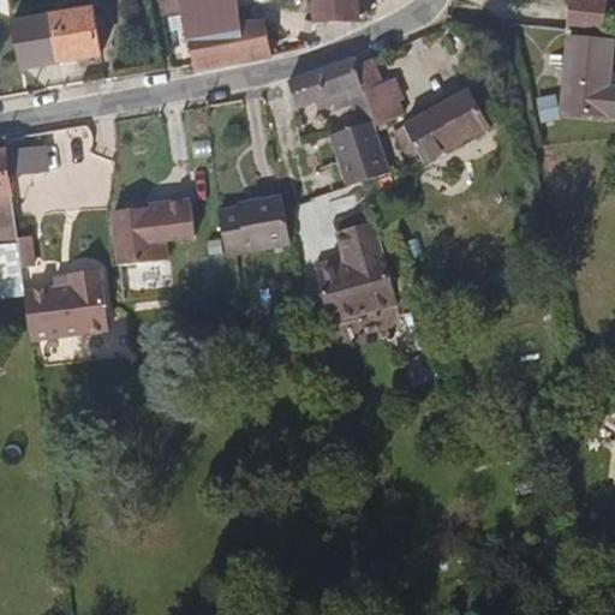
[(180,0),(181,7),(186,29),(236,23),(232,0),(180,0)]
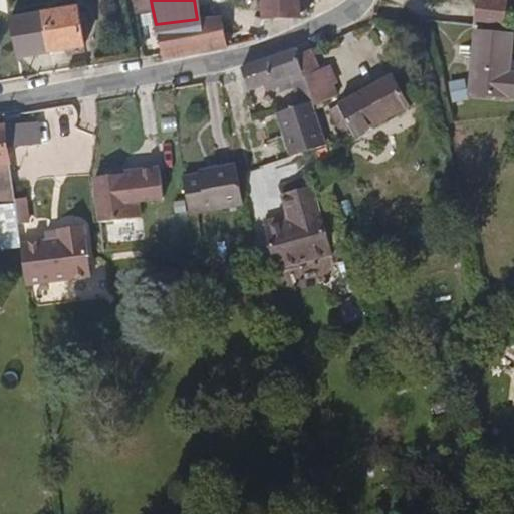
[(263,0),(265,18),(301,16),(299,0),(263,0)]
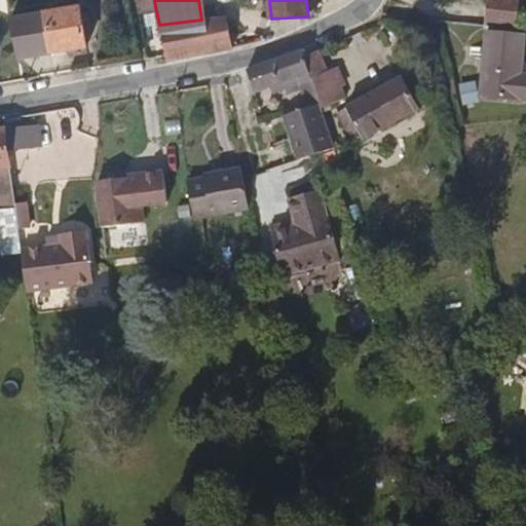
[(487,0),(486,23),(518,26),(519,12),(519,0),(487,0)]
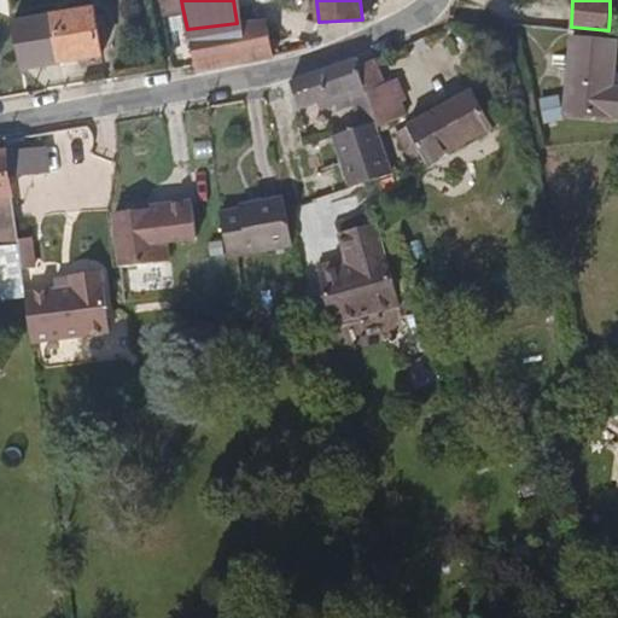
[(99,11),(56,18),(63,65),(105,59),(99,11)]
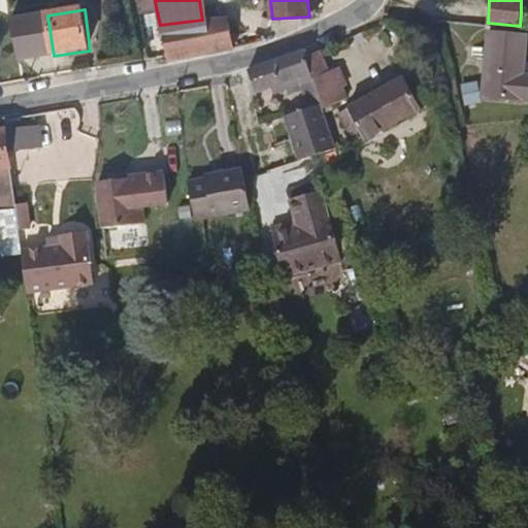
[(54,56),(47,15),(11,22),(18,61),(54,56)]
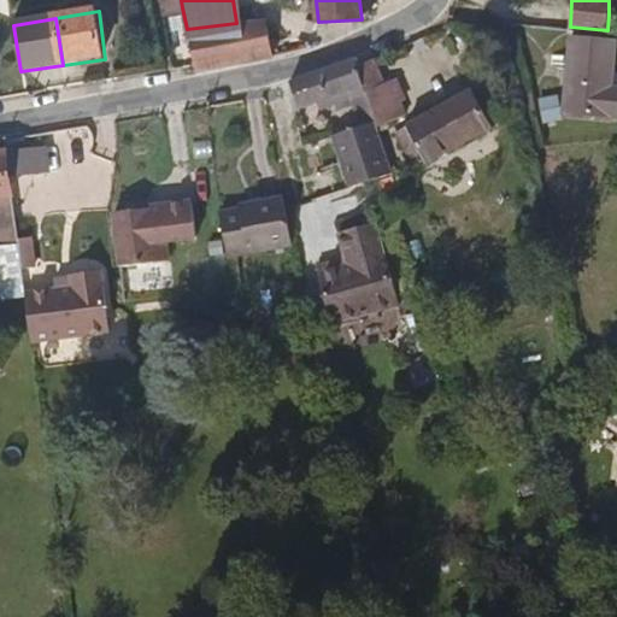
[(187,29),(194,68),(274,54),(269,33),(239,35),(236,23),(187,29)]
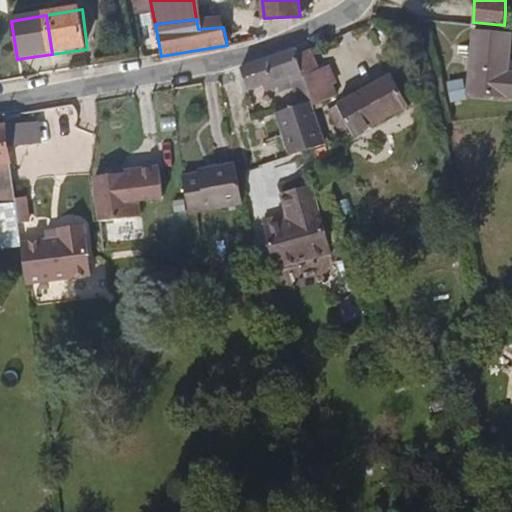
[(511,32),(472,30),(468,98),(511,101),(511,32)]
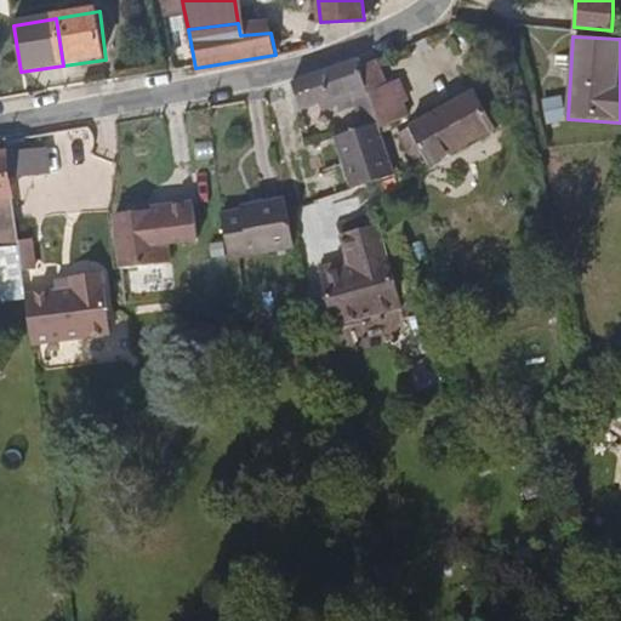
[(389,85),(379,55),(363,61),(359,57),(295,77),(302,106),(323,101),(324,109),(346,103),(348,108),(358,104),(364,121),(379,118),(371,92),(389,85)]
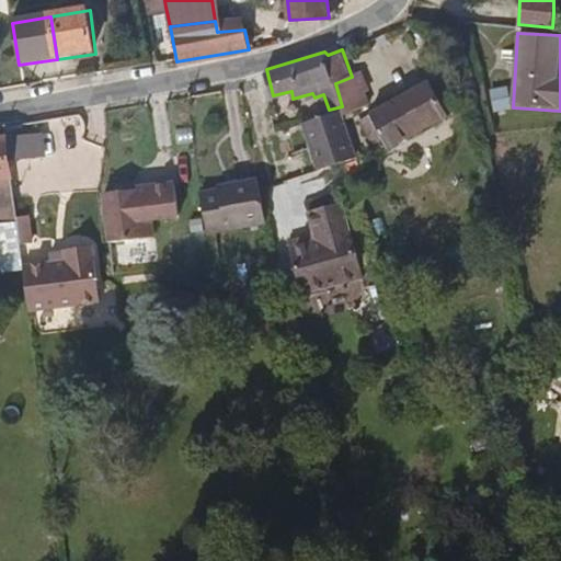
[(362,73),(352,77),(335,83),(342,106),(345,118),(371,109),(366,94),(369,92),(362,73)]
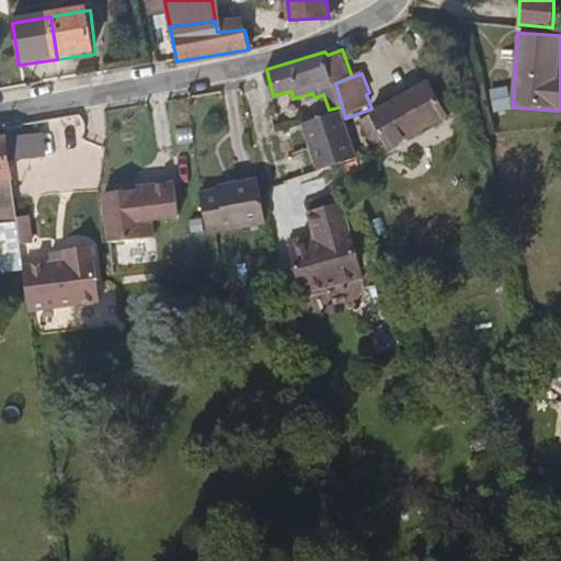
[(446,117),(431,83),(363,119),(378,152),(446,117)]
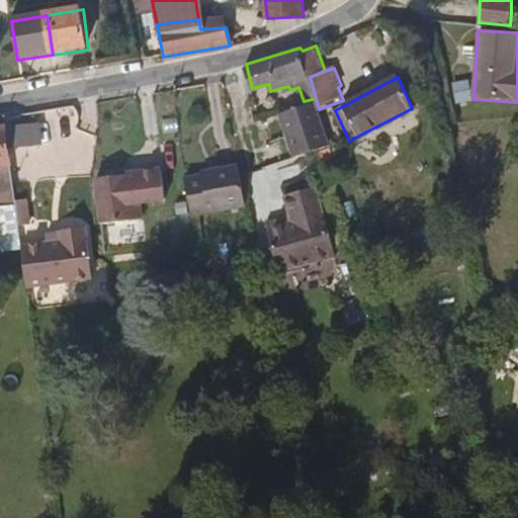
[(468,82),(453,86),(457,103),(473,99),(468,82)]
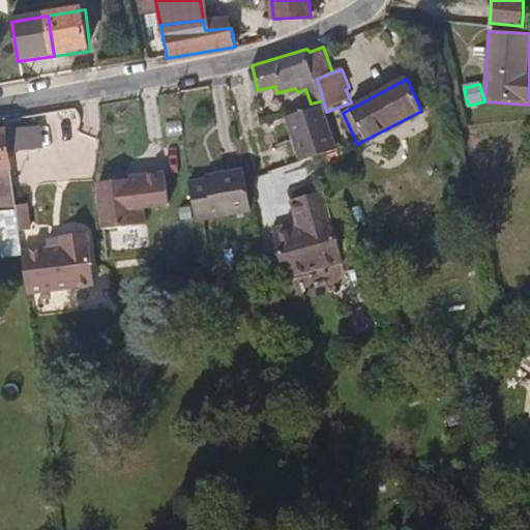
[(326,112),(323,100),(311,104),(312,106),(284,112),(298,155),(299,159),(336,146),(326,112)]
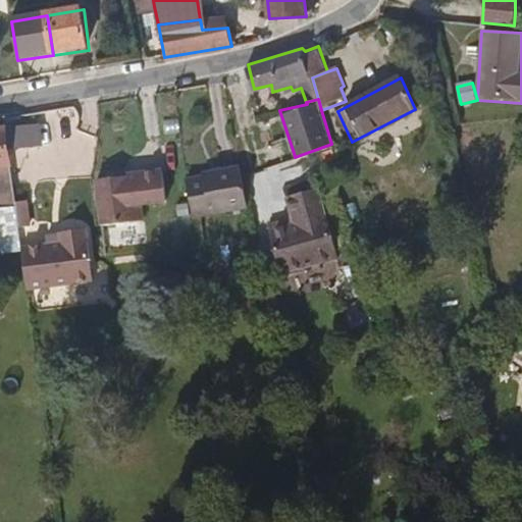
[(5,127),(8,149),(41,145),(38,122),(5,127)]
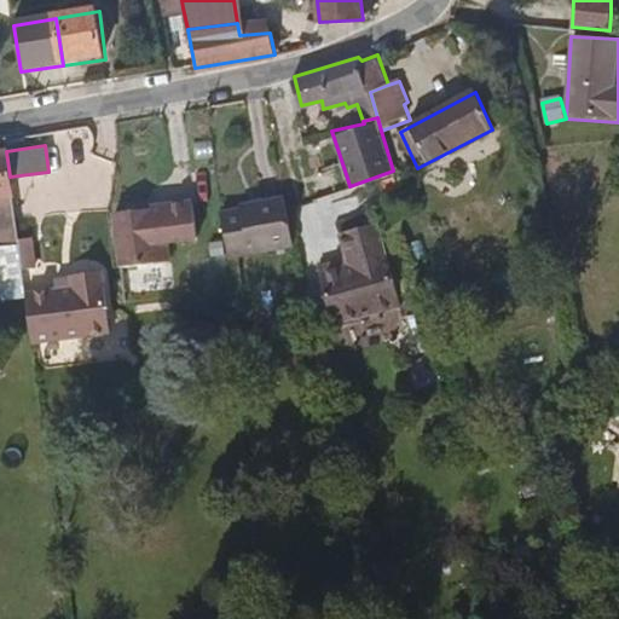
[(10,177),(6,151),(0,151),(0,295),(25,295),(23,275),(19,249),(16,220),(11,184),(10,177)]
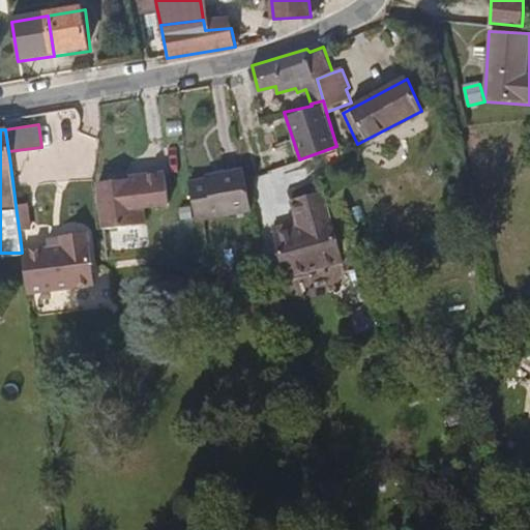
[(340,155),(337,149),(324,153),(329,175),(344,172),(340,155)]
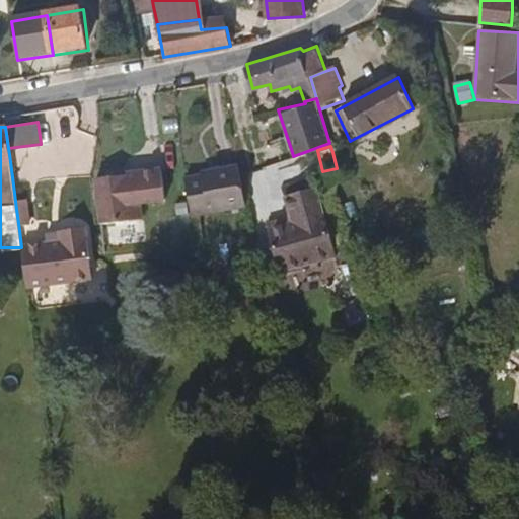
[(216,172),(182,178),(190,215),(245,208),(239,175),(237,166),(215,169),(216,172)]
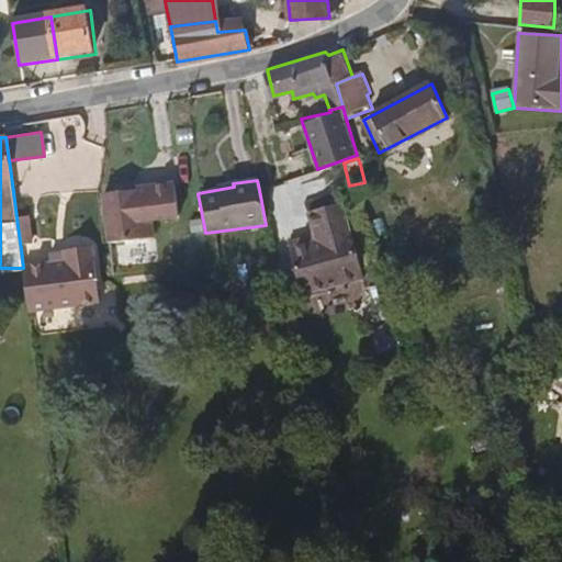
[(146,215),(112,220),(115,246),(159,242),(157,223),(186,221),(181,188),(143,191),(143,194),(146,215)]
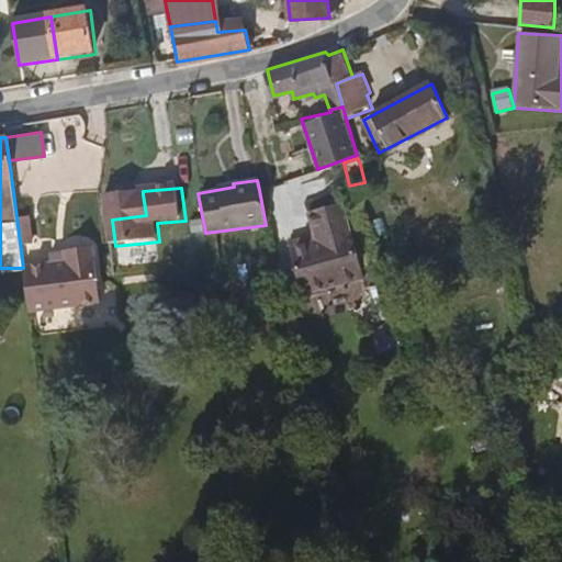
[(112,220),(146,215),(143,194),(110,199),(112,220)]
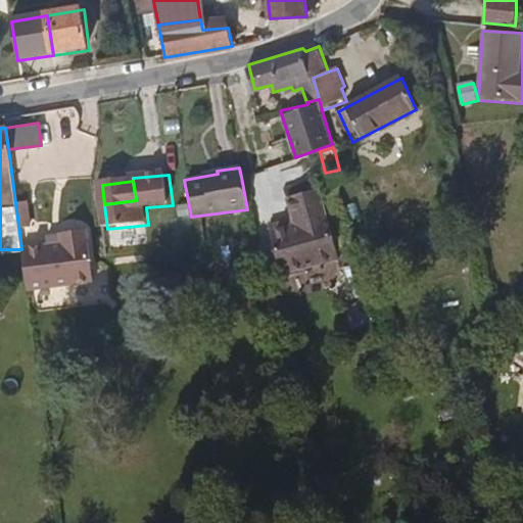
[(306,272),(339,265),(325,194),(293,200),(298,224),(274,228),(285,276),(290,275),(291,277),(305,275),(306,272)]
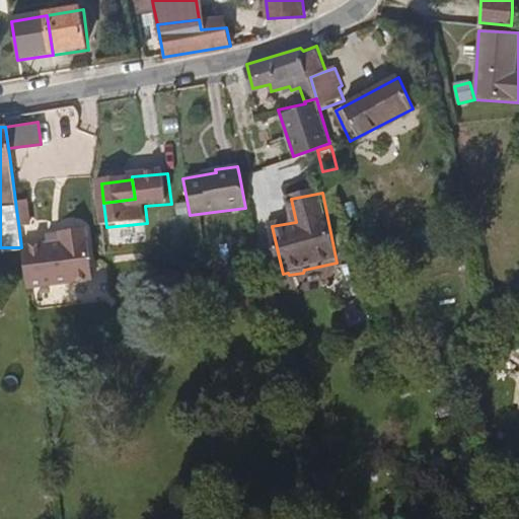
[(38,208),(16,209),(19,230),(41,229),(38,208)]
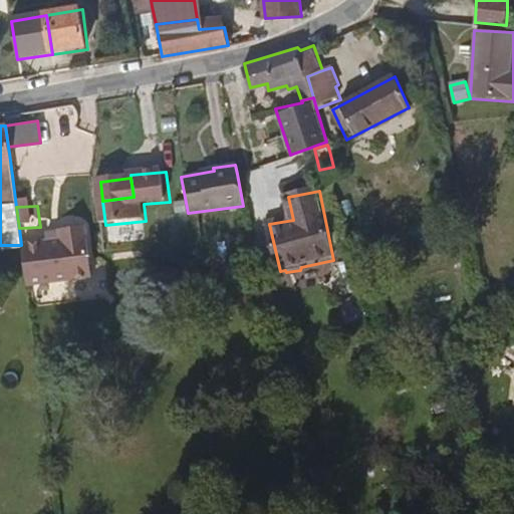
[(25,244),(31,285),(96,277),(88,227),(62,230),(62,236),(50,237),(50,241),(25,244)]
